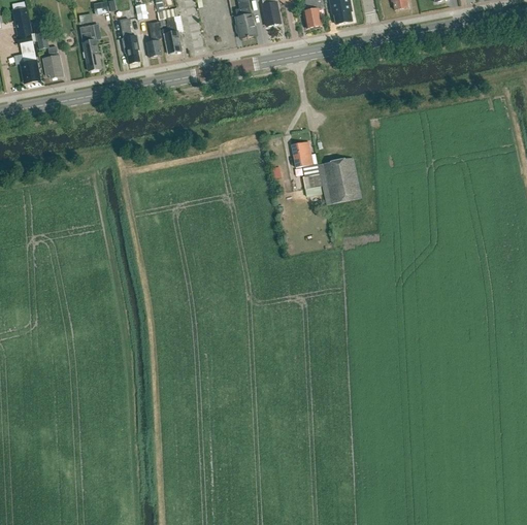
[(94,13),(107,11),(106,0),(92,2),(94,13)]
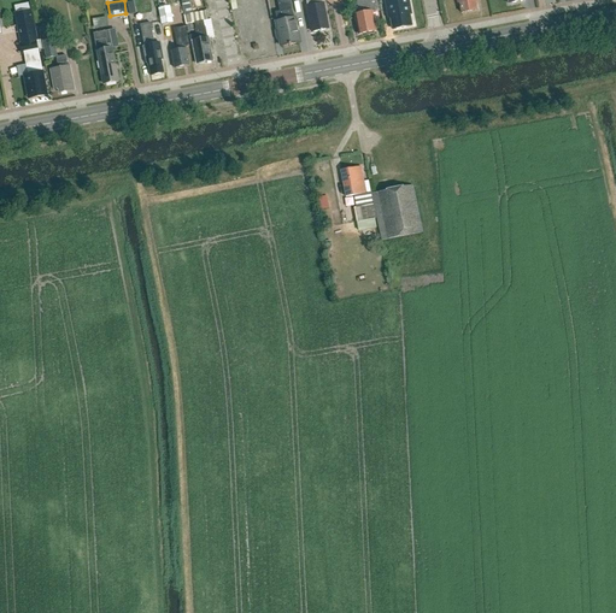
[(293,15),(291,0),(277,0),(279,9),(274,10),(276,17),(275,18),(277,28),(274,28),(275,35),(279,35),(280,43),(299,40),(294,15),(293,15)]
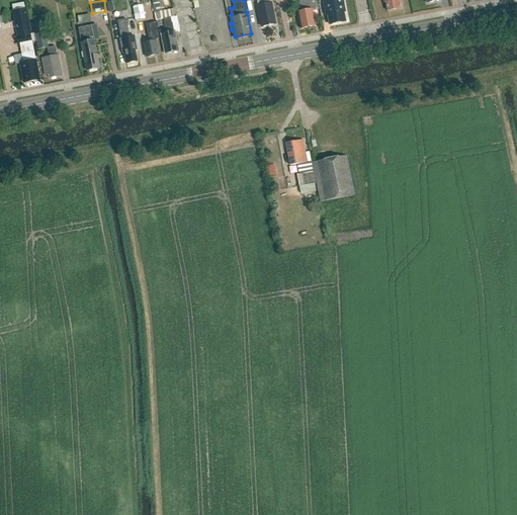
[(257,0),(258,4),(262,23),(274,21),(270,1),(270,0),(257,0)]
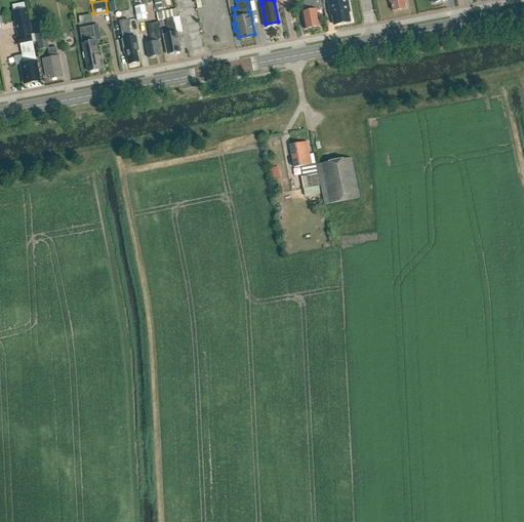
[(305,27),(319,25),(316,8),(321,7),(320,0),(303,0),(306,10),(301,10),(305,27)]
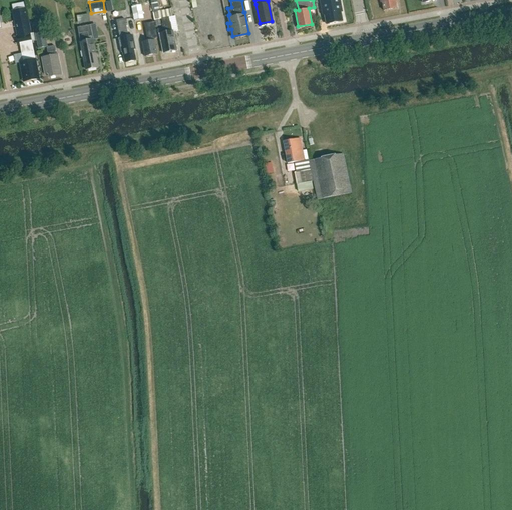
[(324,12),(326,22),(338,19),(341,19),(340,10),(341,9),(339,0),(320,0),(323,12),(324,12)]
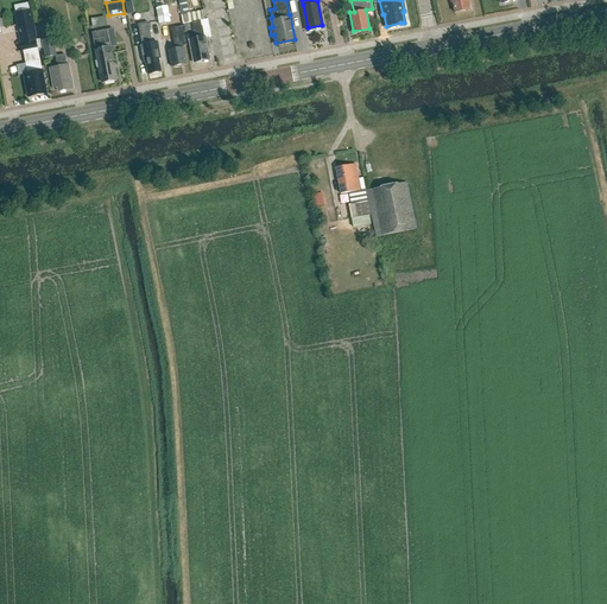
[(450,0),(451,0),(454,10),(469,7),(468,0),(450,0)]
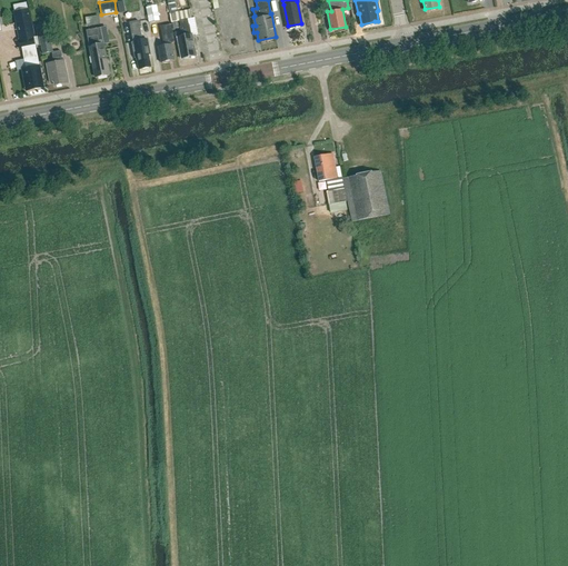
[(175,1),(167,3),(169,11),(170,21),(171,21),(172,28),(180,26),(179,23),(178,18),(187,17),(190,17),(188,8),(177,10),(175,1)]
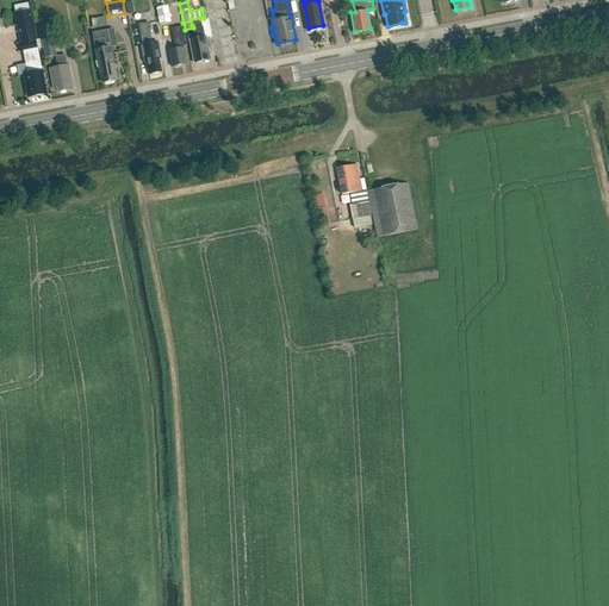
[(159,22),(169,20),(167,4),(156,5),(159,22)]
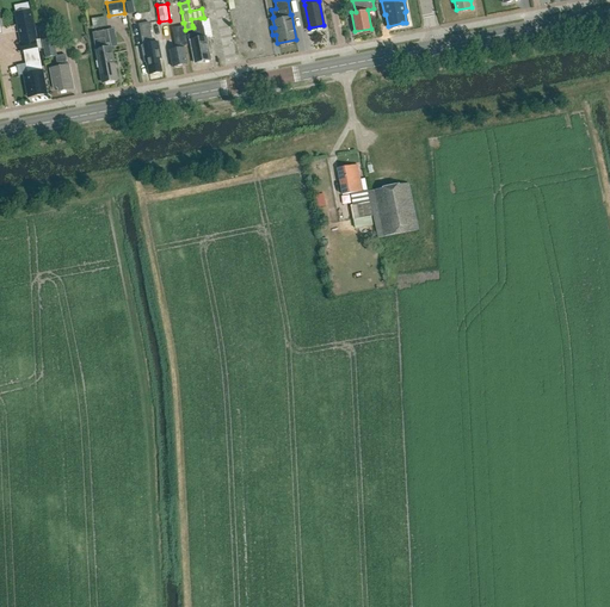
[(37,47),(41,45),(39,37),(37,37),(32,18),(30,6),(13,10),(16,22),(19,39),(18,39),(19,50),(23,49),(37,47)]
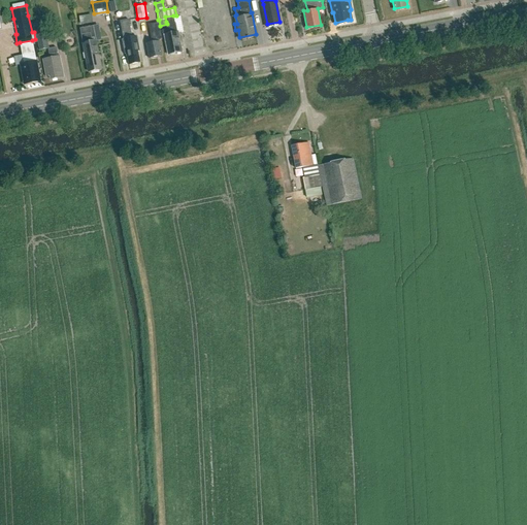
[(78,13),(79,22),(91,20),(90,11),(78,13)]
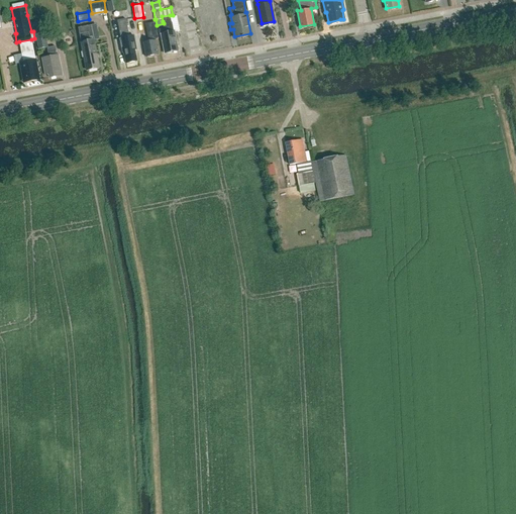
[(170,15),(162,16),(163,21),(164,23),(164,26),(159,27),(164,52),(178,48),(174,28),(173,28),(172,20),(171,20),(170,15)]
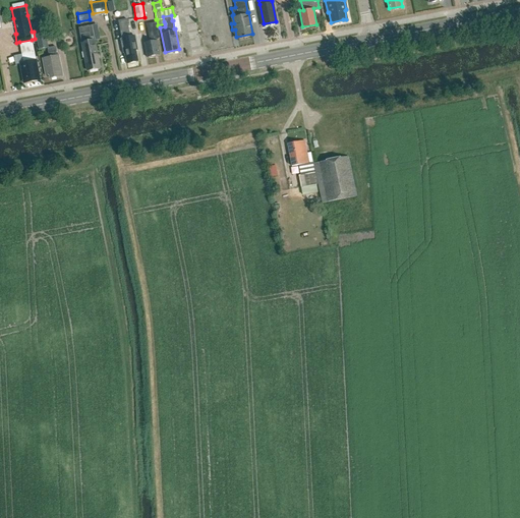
[(130,35),(126,16),(117,18),(121,37),(119,37),(122,51),(124,51),(126,61),(137,59),(135,48),(137,48),(134,34),(130,35)]
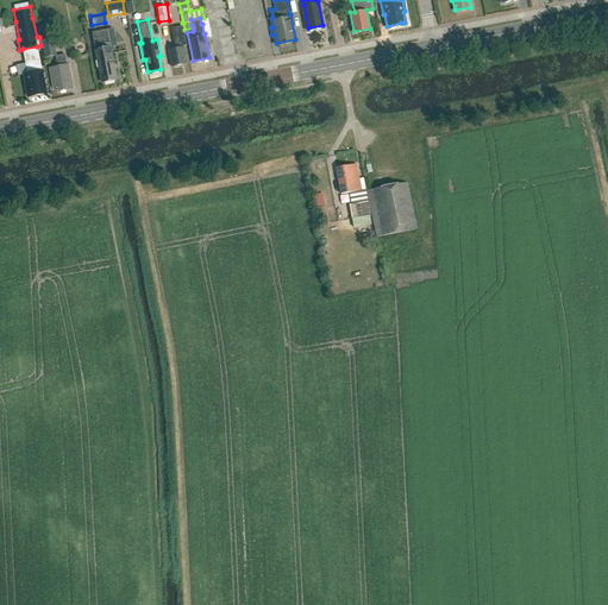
[(171,64),(187,62),(183,43),(187,43),(183,23),(171,25),(175,46),(168,48),(171,64)]
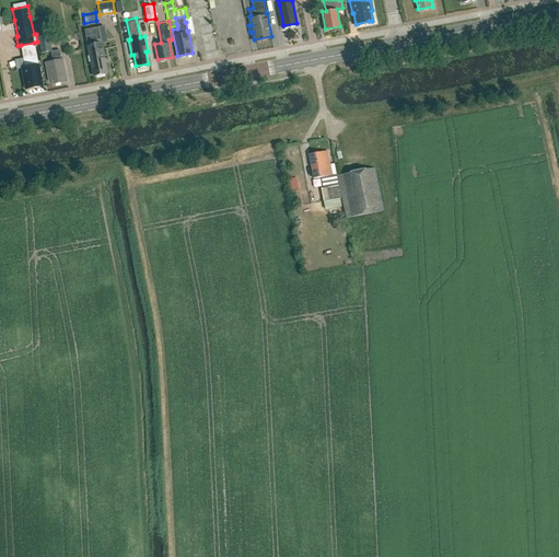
[(106,71),(103,58),(105,58),(99,25),(84,28),(88,45),(91,61),(92,61),(94,73),(106,71)]
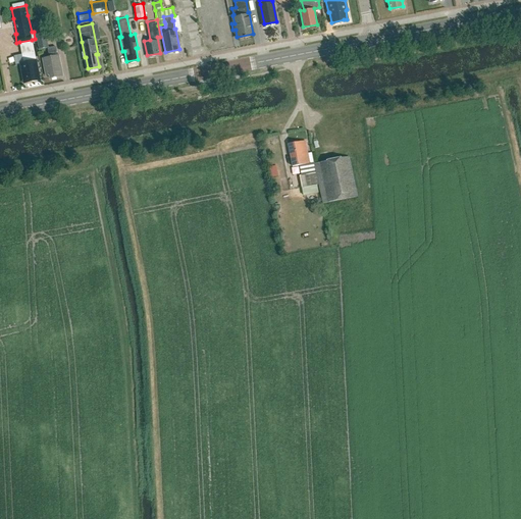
[(44,30),(43,24),(35,26),(36,31),(35,32),(36,39),(37,39),(38,47),(48,45),(44,30)]
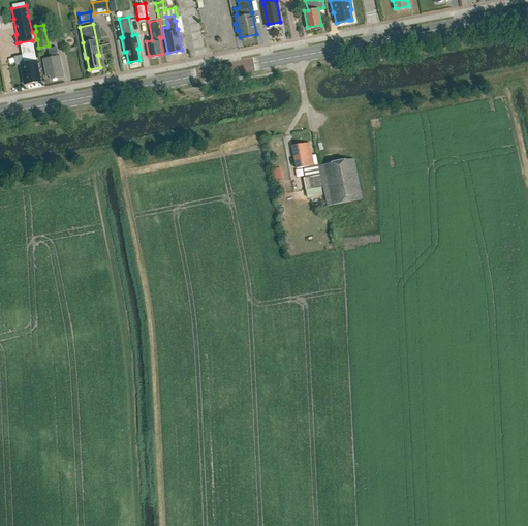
[(58,54),(56,44),(48,47),(50,56),(42,57),(45,74),(50,73),(50,78),(60,75),(59,72),(62,71),(59,54),(58,54)]
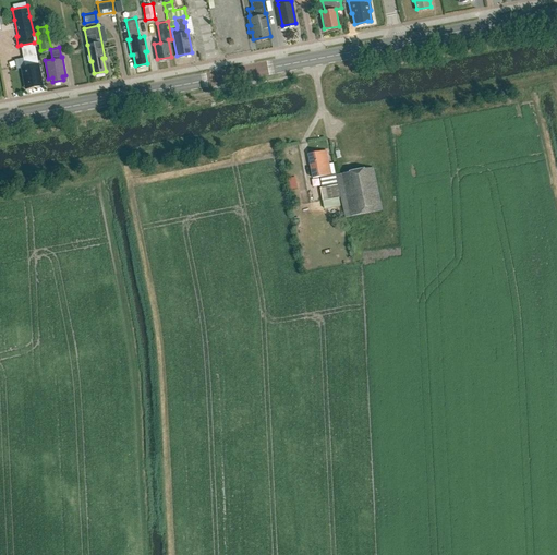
[(38,62),(37,62),(36,53),(25,56),(27,64),(21,65),(24,83),(27,82),(28,86),(41,83),(38,62)]
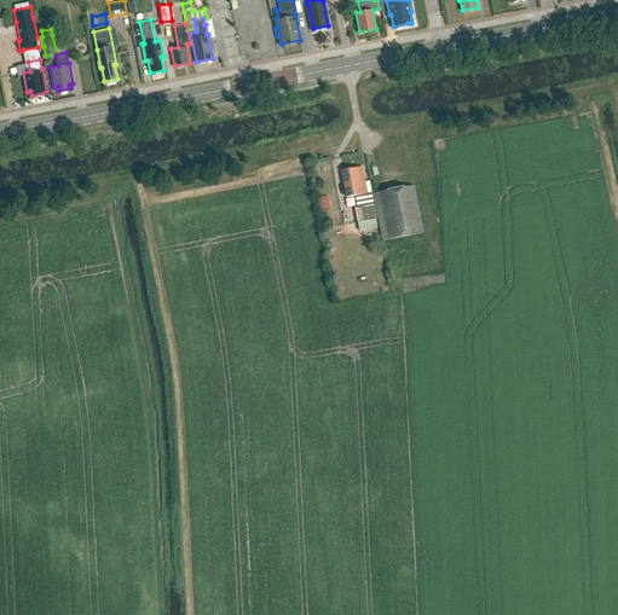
[(346,195),(367,191),(362,164),(341,168),(346,195)]
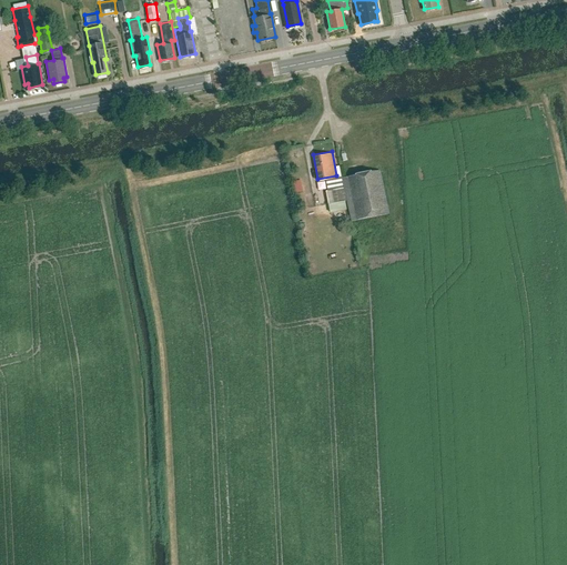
[(342,175),(344,185),(346,199),(351,219),(387,211),(378,168),(342,175)]
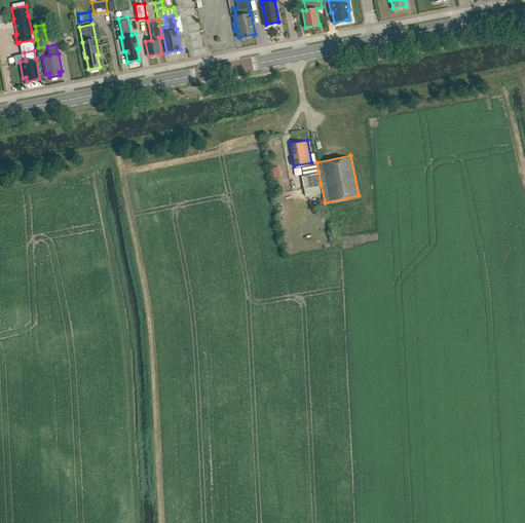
[(272,175),(279,174),(277,163),(270,164),(272,175)]
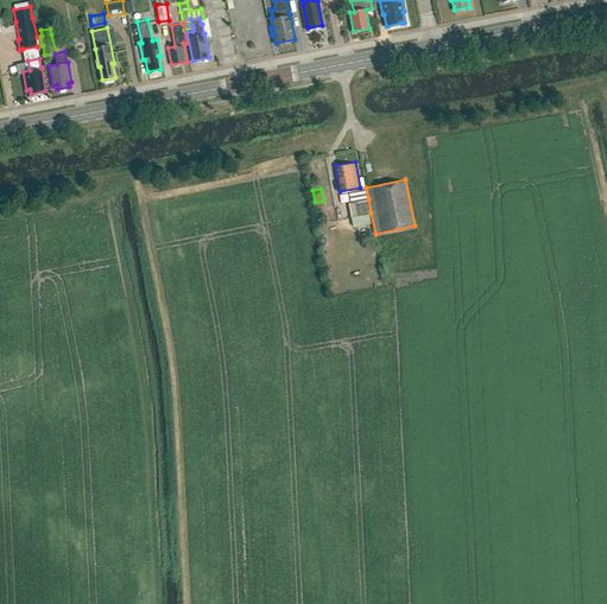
[(368,213),(371,213),(368,198),(348,202),(351,216),(353,226),(370,222),(368,213)]
